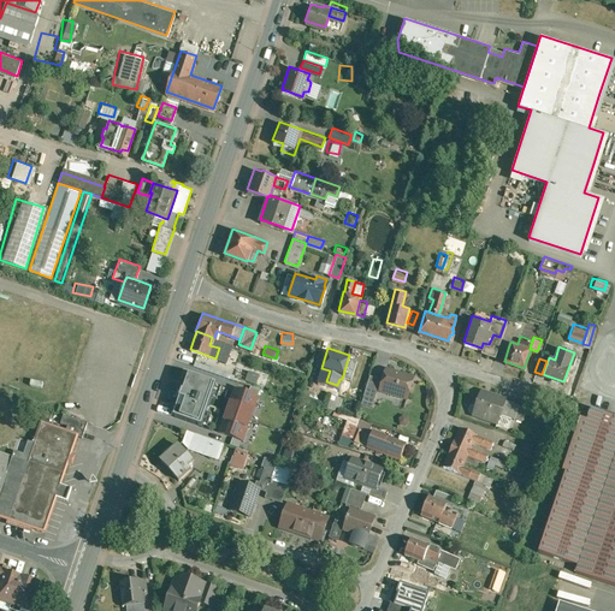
[(235,366),(231,375),(243,380),(244,377),(247,371),(235,366)]
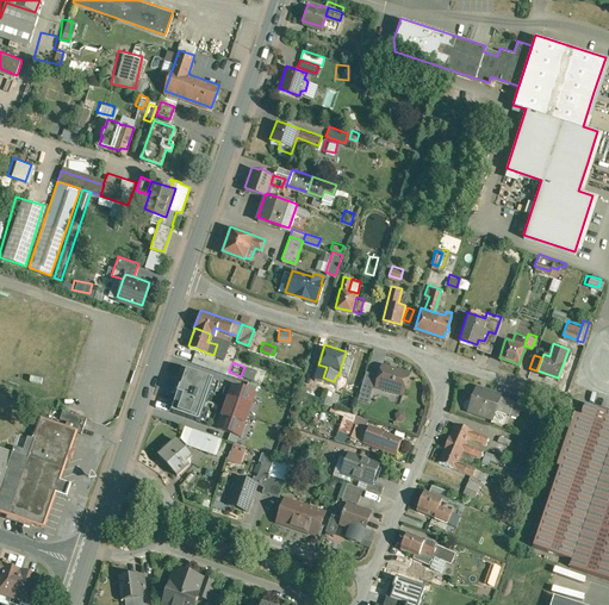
[(409,370),(383,363),(376,384),(402,392),(409,370)]
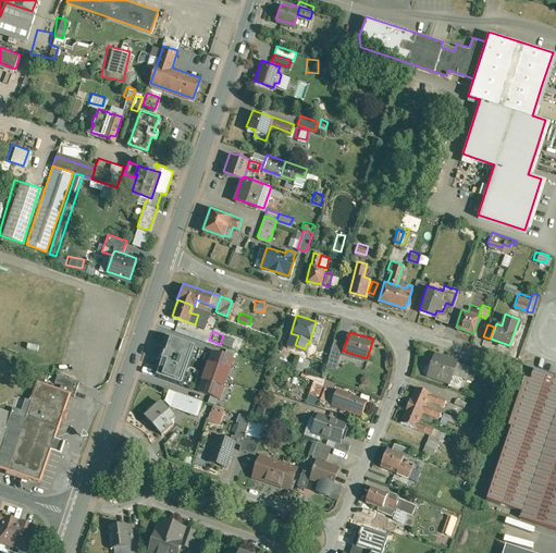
[(234,336),(224,333),(223,335),(221,341),(231,344),(234,336)]
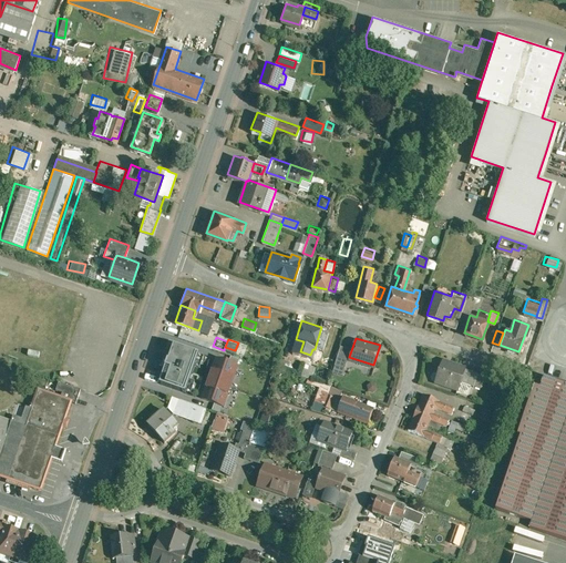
[(197,350),(172,341),(158,380),(184,389),(184,388),(188,377),(193,362),(197,351),(197,350)]
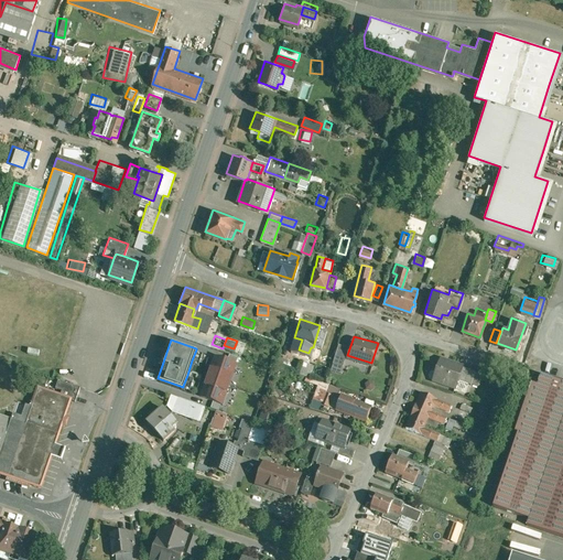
[(348,345),(338,342),(332,361),(342,364),(348,345)]
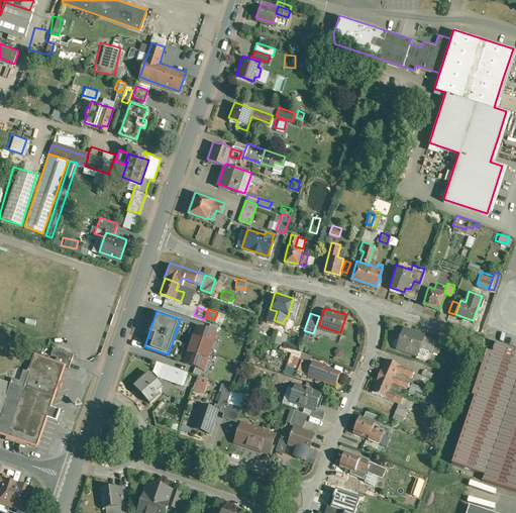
[(181,332),(185,322),(180,320),(176,330),(181,332)]
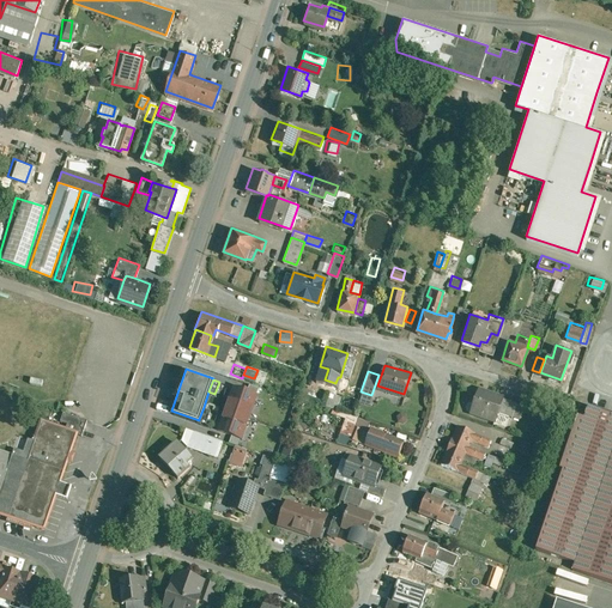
[(232,384),(225,406),(247,413),(254,391),(232,384)]
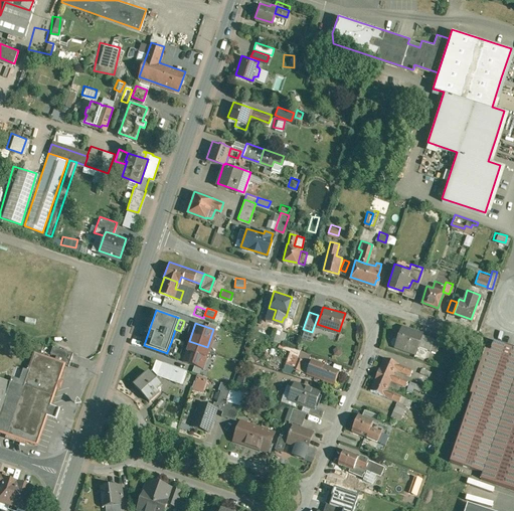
[(421,332),(401,326),(395,344),(415,351),(417,344),(421,333),(421,332)]
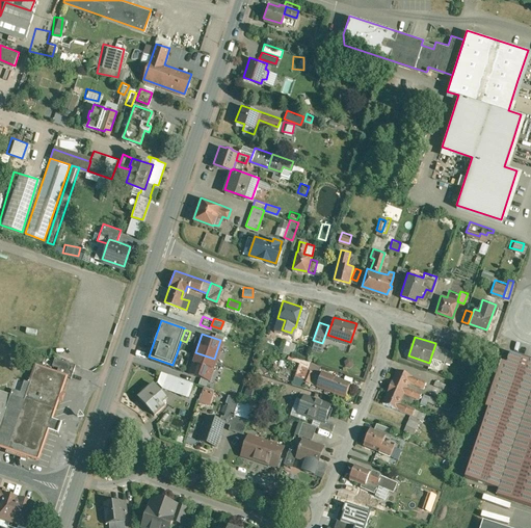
[(295,342),(285,338),(281,349),(292,352),(295,342)]
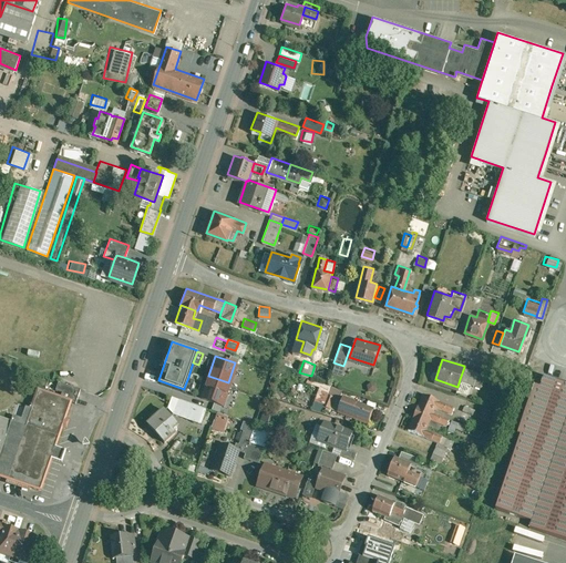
[(477,371),(464,367),(460,379),(473,384),(477,371)]
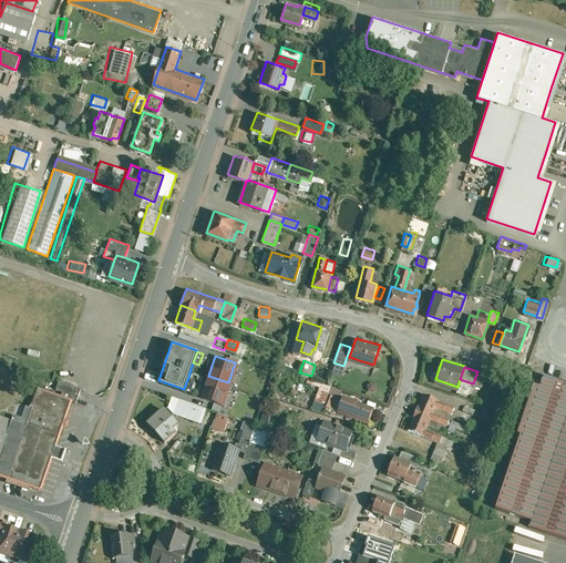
[(565,380),(543,374),(538,385),(533,382),(516,431),(520,432),(494,507),(531,519),(528,524),(565,536),(565,380)]
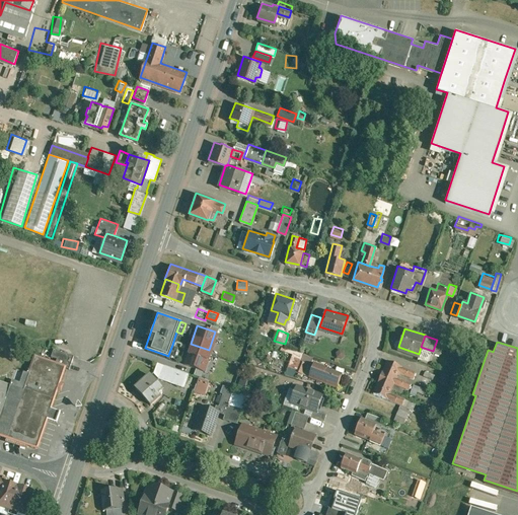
[(191,344),(185,362),(203,368),(209,350),(191,344)]
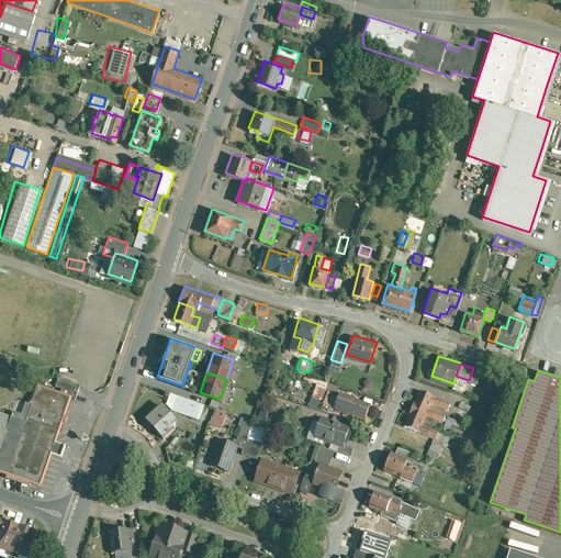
[(187,374),(182,384),(188,387),(192,375),(187,374)]
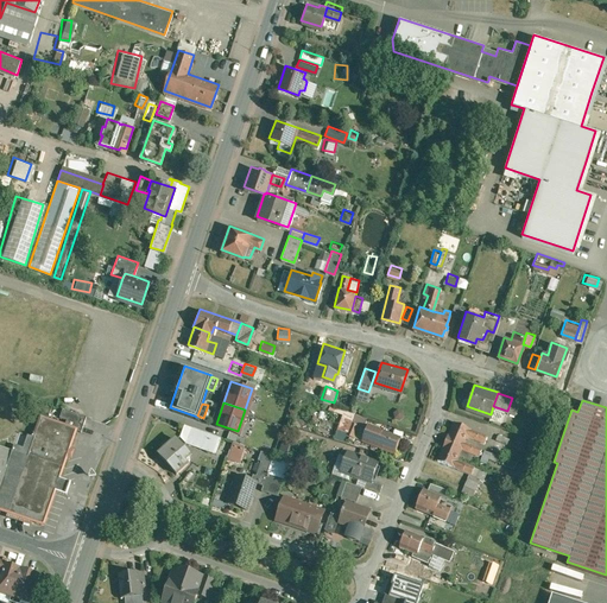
[(86,414),(62,406),(59,416),(65,418),(64,424),(75,427),(81,430),(86,414)]
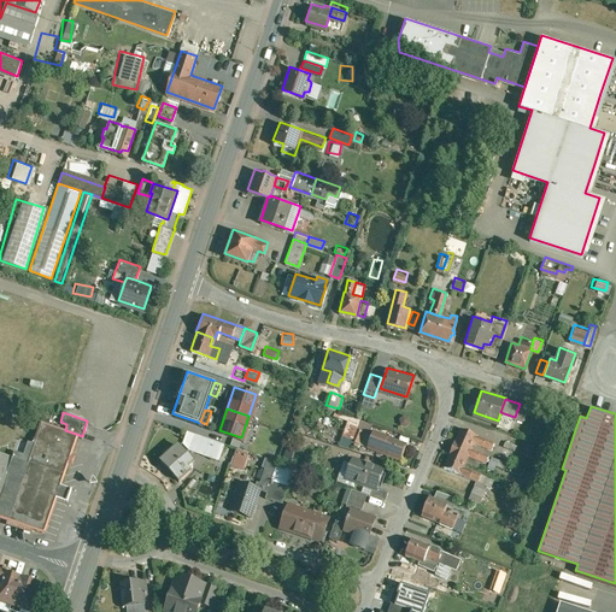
[(371,422),(358,417),(355,425),(364,429),(363,430),(368,431),(371,422)]
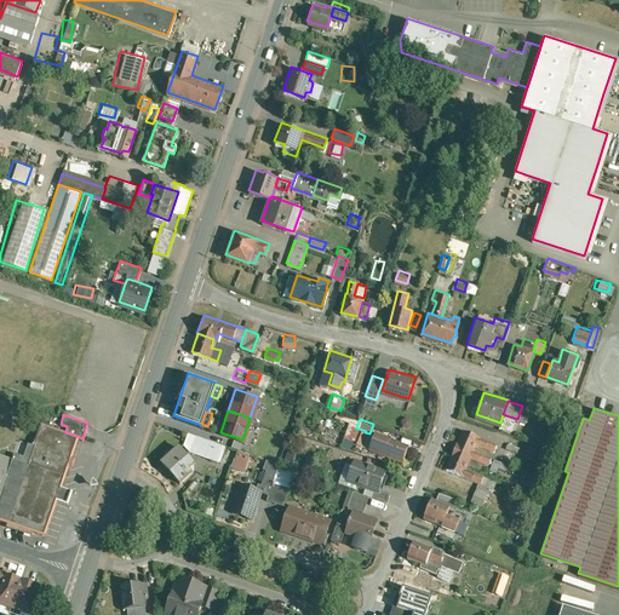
[(66,432),(41,424),(34,443),(28,441),(23,454),(13,452),(12,457),(63,475),(76,436),(66,432)]
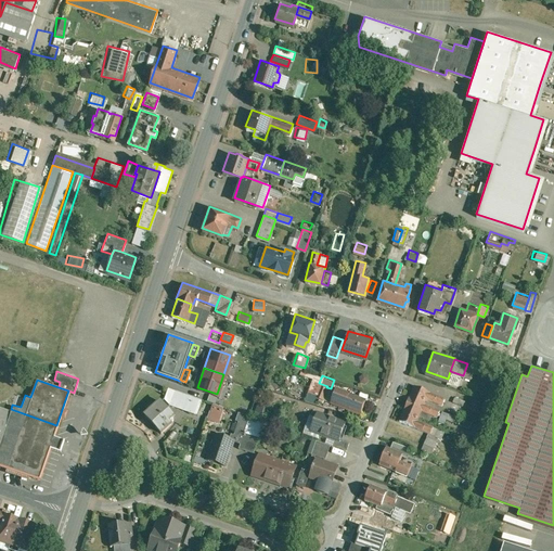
[(327,386),(319,383),(319,384),(314,394),(314,395),(322,398),(326,387),(327,386)]
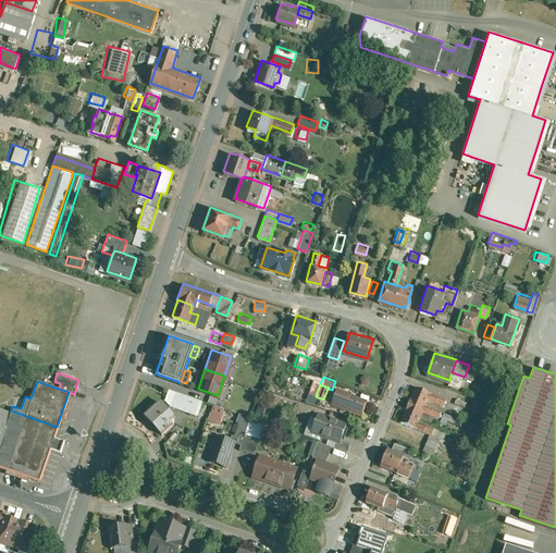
[(446,397),(415,384),(410,396),(409,396),(407,400),(408,400),(405,408),(400,420),(430,433),(433,426),(418,419),(422,409),(437,416),(441,409),(424,403),(427,397),(443,404),(446,397)]
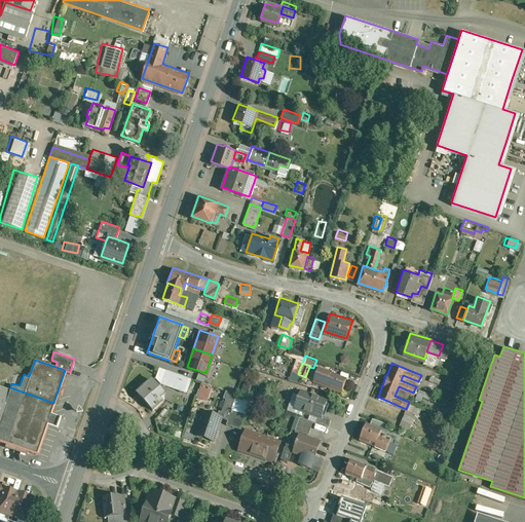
[(186,376),(164,368),(165,367),(158,364),(155,374),(160,380),(186,390),(190,380),(185,378),(186,376)]
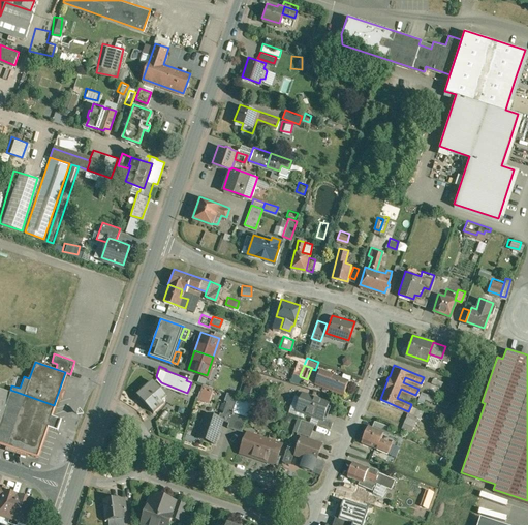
[(435,370),(424,366),(422,373),(433,376),(435,370)]
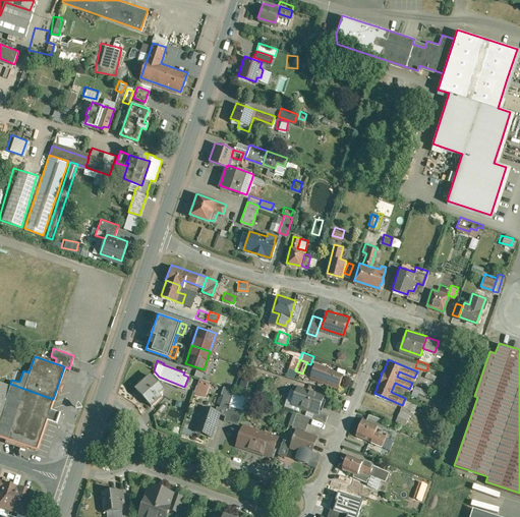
[(342,372),(315,362),(310,376),(337,387),(342,372)]
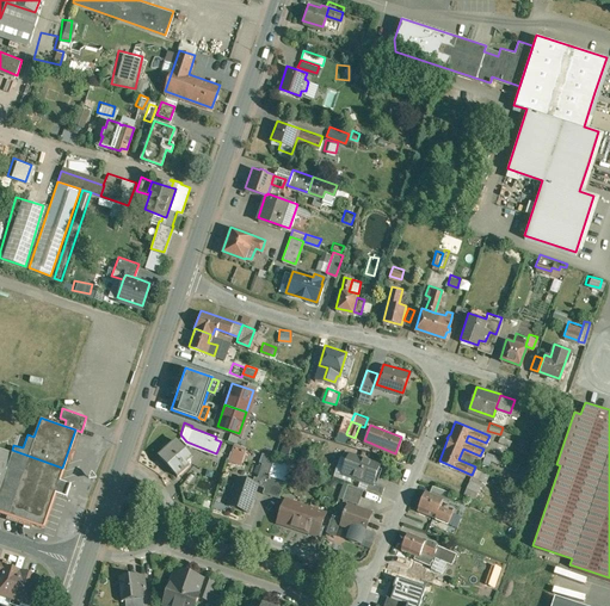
[(511,438),(500,434),(498,439),(509,444),(511,438)]
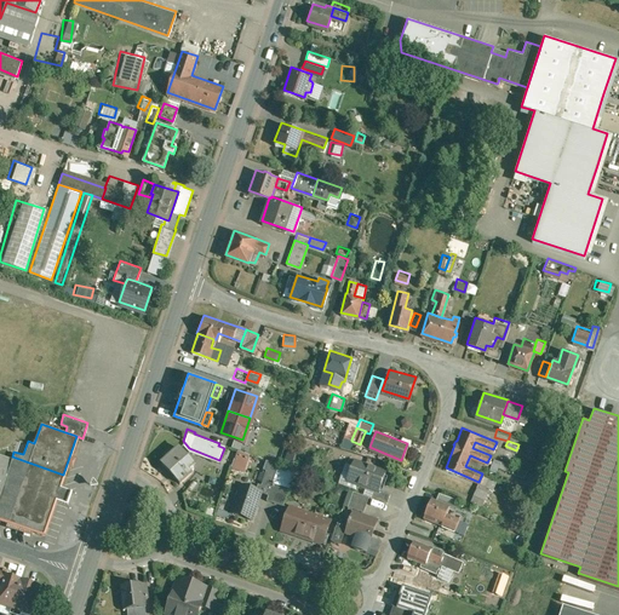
[(194,460),(178,444),(173,449),(172,447),(168,447),(165,450),(164,453),(166,455),(161,460),(179,481),(190,470),(187,466),(194,460)]
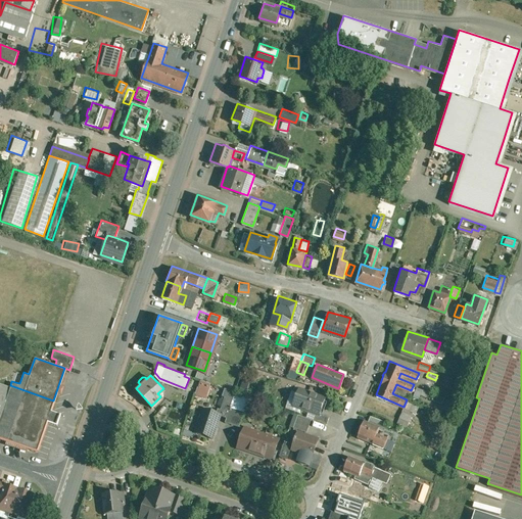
[(207,383),(199,380),(195,390),(204,393),(207,383)]
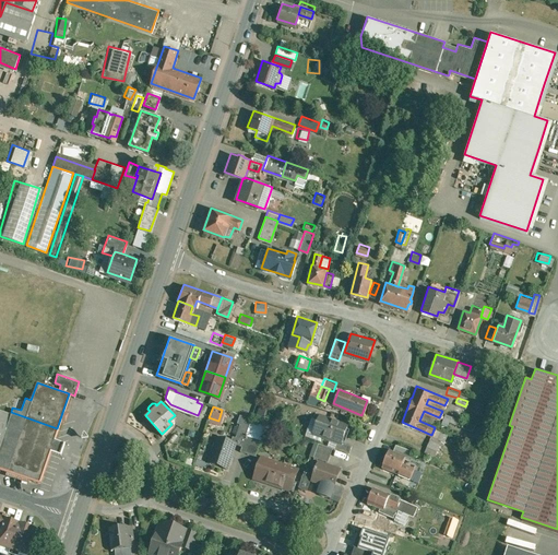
[(11,412),(0,408),(0,465),(39,480),(57,428),(11,412)]
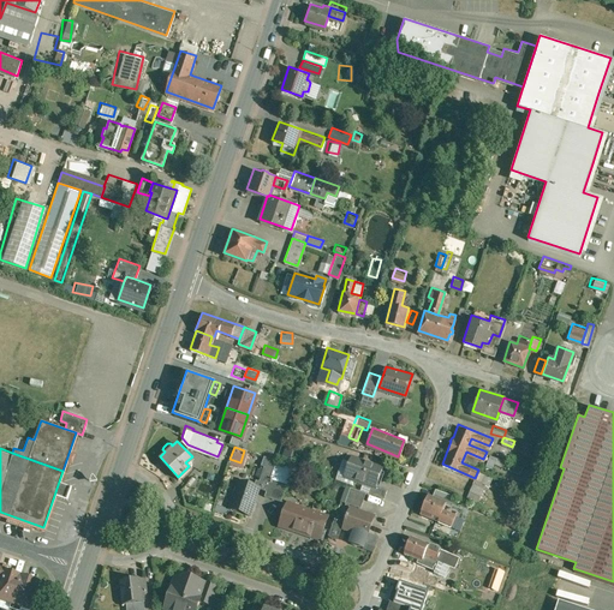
[(487,453),(483,464),(490,467),(495,455),(487,453)]
